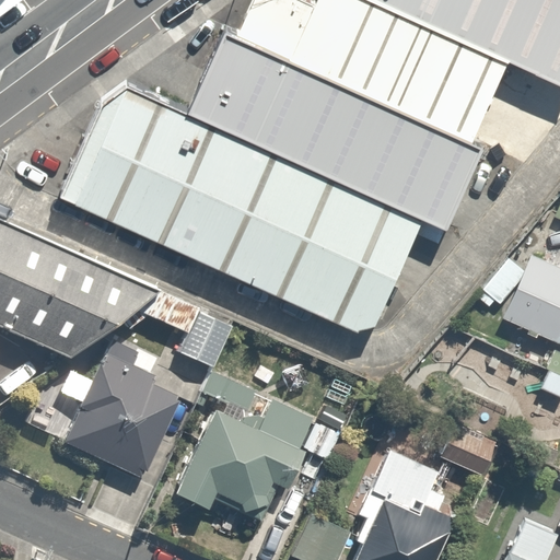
[(0,0),(0,16),(22,0),(0,0)]
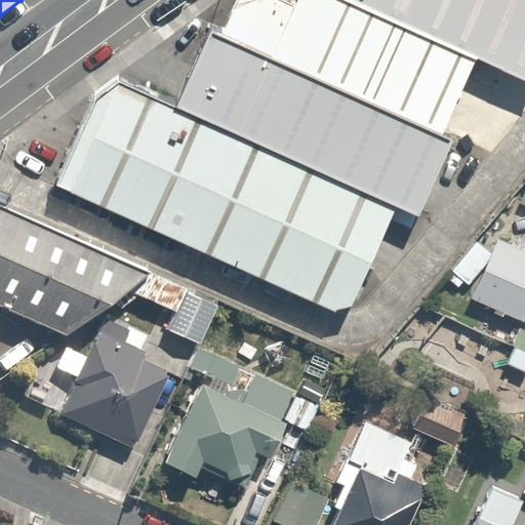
[(239,0),(223,34),(442,135),(476,61),(345,0),(297,0),(296,5),(284,0),(239,0)]
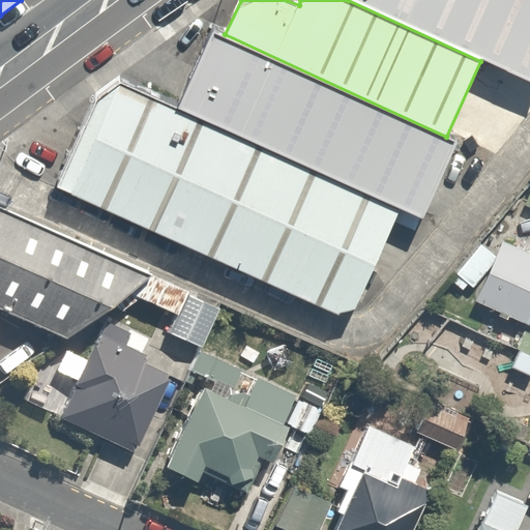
[(529,0),(348,0),(480,61),(529,81),(529,0)]
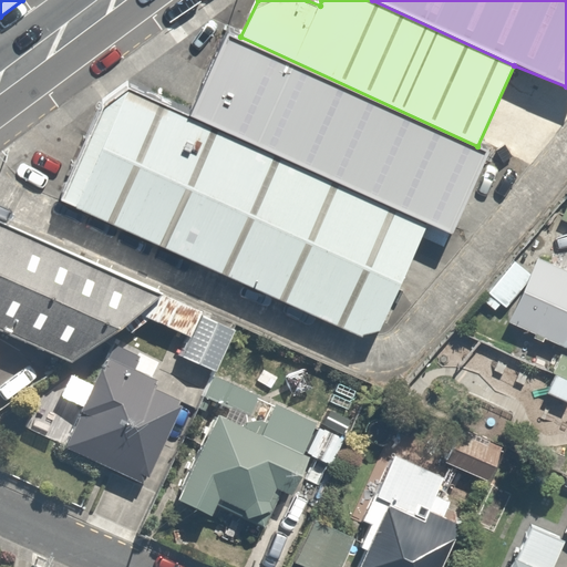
[(188,116),(428,225),(452,235),(490,151),(477,146),(240,37),(228,32),(188,116)]
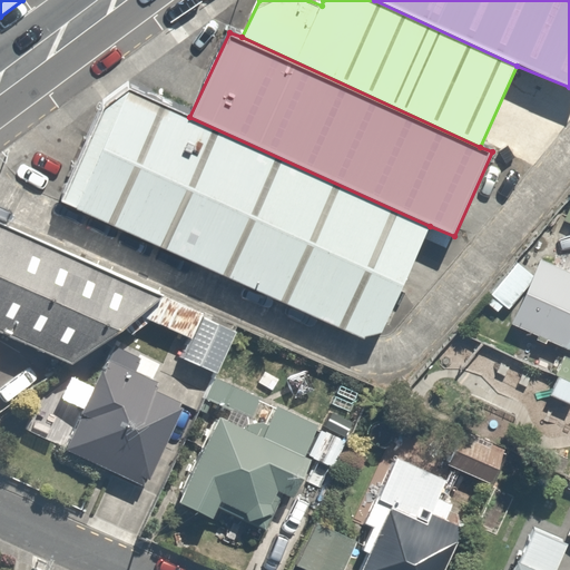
[(189,117),(129,88),(107,106),(61,203),(362,340),(382,332),(430,226),(189,117)]
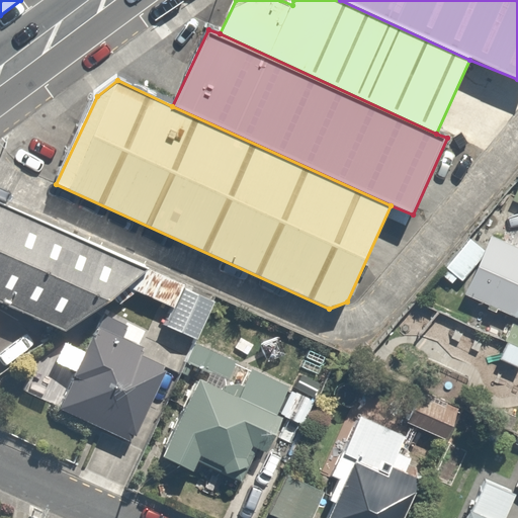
[(517,201),(517,172),(507,197),(517,201)]
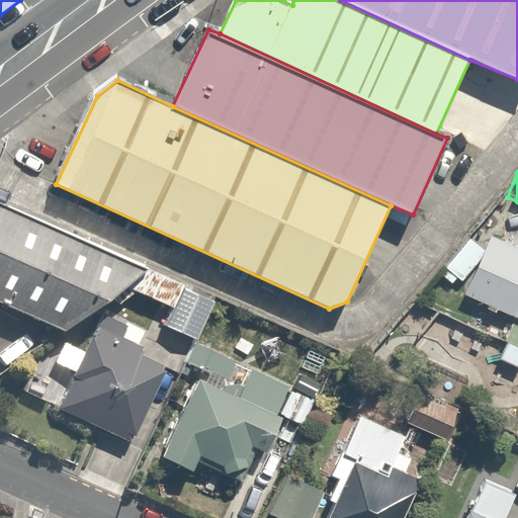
[(148,271),(0,206),(0,301),(67,330),(148,271)]
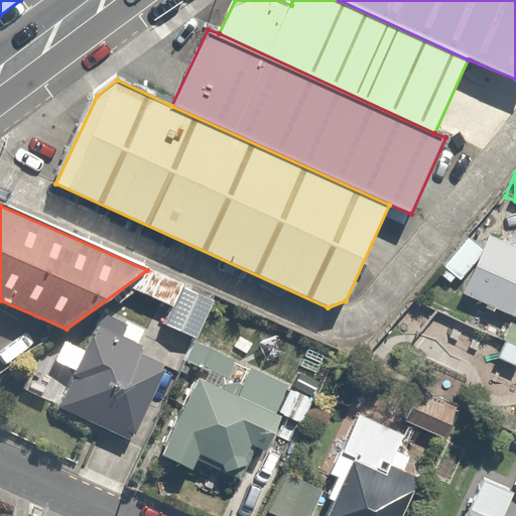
[(515,365),(515,247),(483,234),(459,292),(506,311),(488,355),(515,365)]
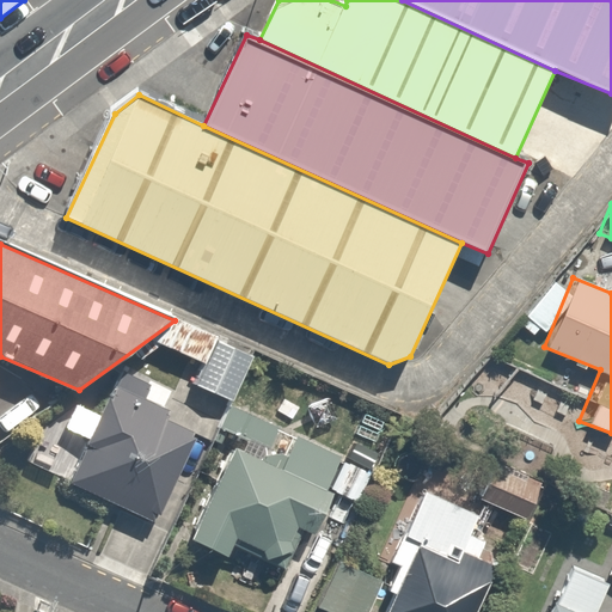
[(252,357),(218,342),(197,385),(232,401),(252,357)]
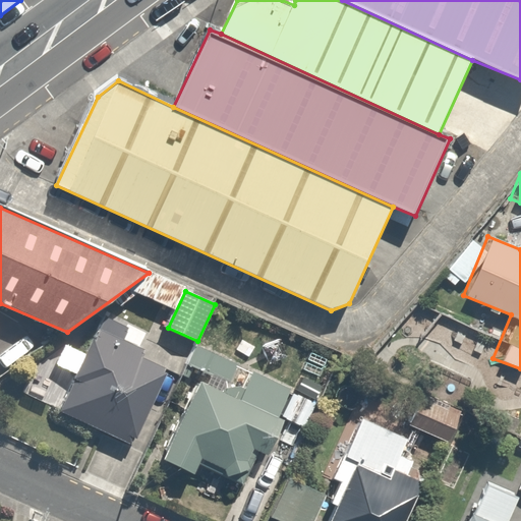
[(129,328),(103,315),(59,411),(131,445),(166,369),(141,358),(146,350),(124,340),(129,328)]
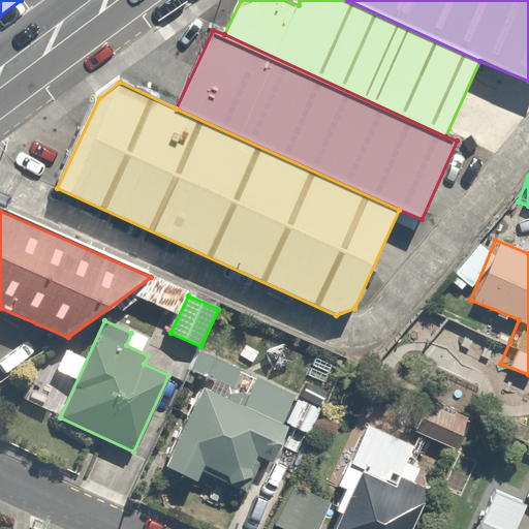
[(244,392),(231,394),(230,386),(235,389),(244,370),(199,349),(190,371),(214,381),(211,389),(205,386),(168,466),(196,478),(204,463),(230,475),(226,485),(248,494),(263,459),(273,463),(288,428),(281,425),(294,395),(257,378),(250,395),(244,392)]
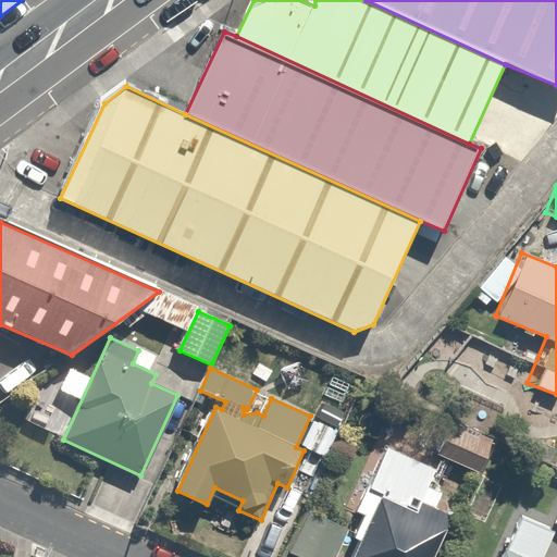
[(471,472),(499,409),(454,388),(425,452),(471,472)]
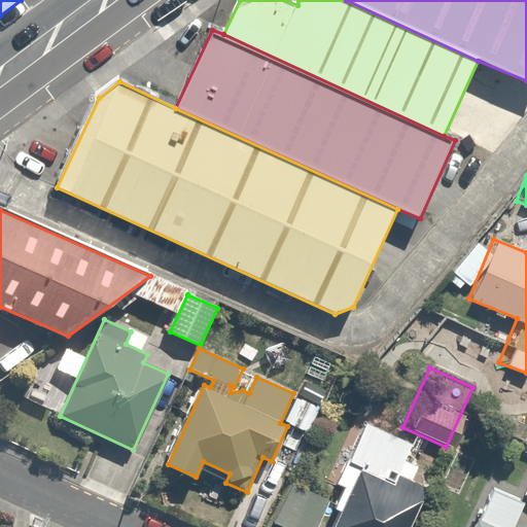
[(402,526),(431,456),(364,429),(357,426),(332,487),(340,490),(324,526),(402,526)]
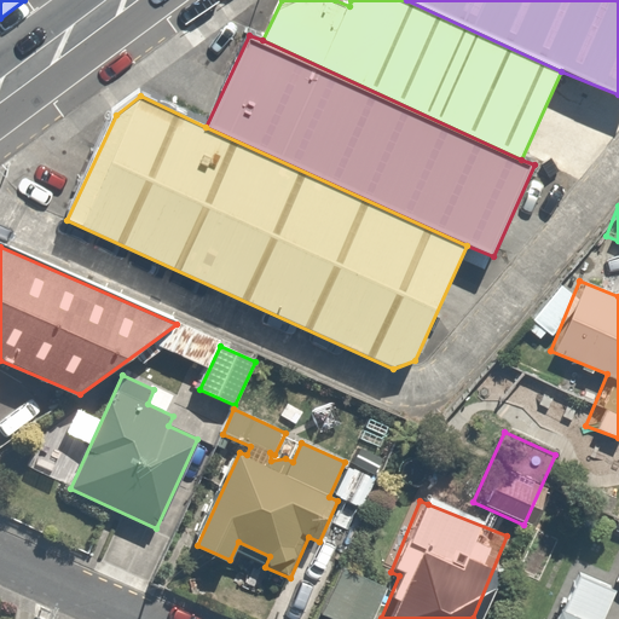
[(539,588),(560,542),(534,530),(514,576),(539,588)]
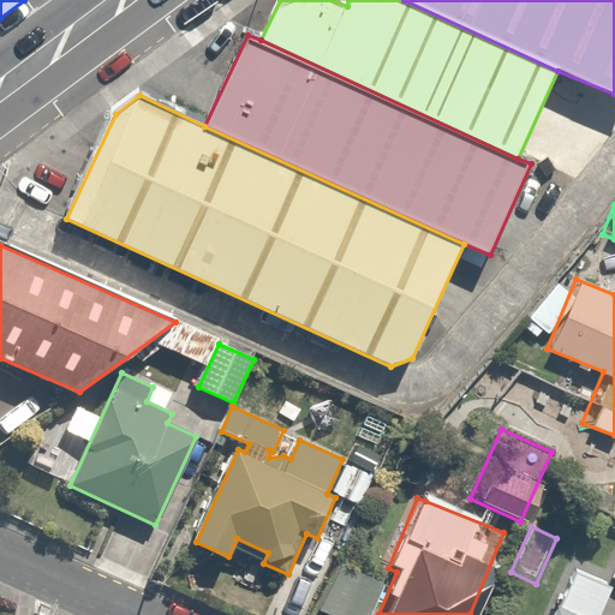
[(368,614),(386,574),(338,553),(310,614),(311,614),(368,614)]
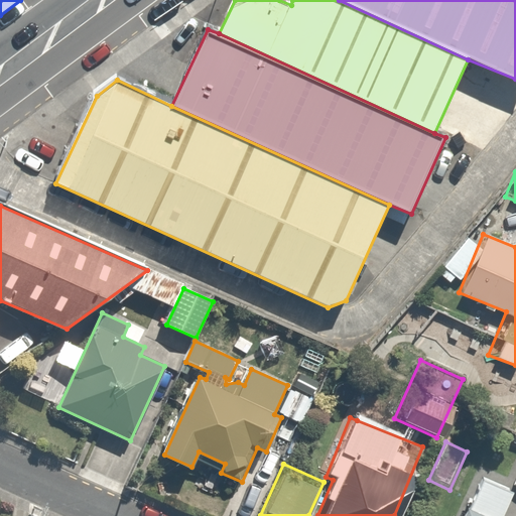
[(500,515),(512,488),(481,474),(462,515),(500,515)]
